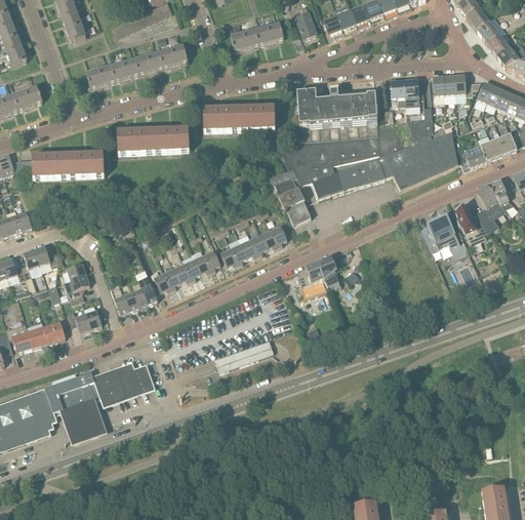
[(63,18),(78,13),(76,9),(79,7),(76,0),(55,0),(63,18)]
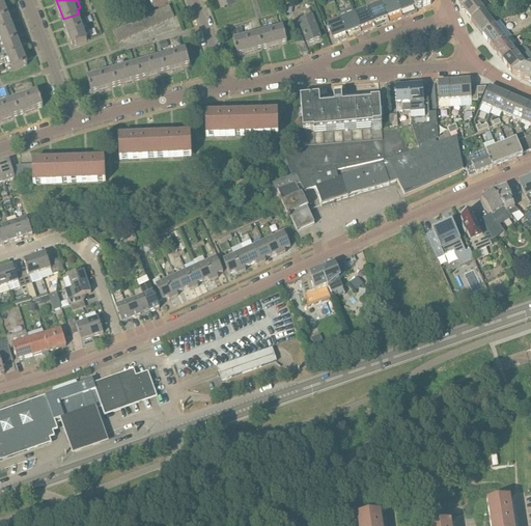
[(368,4),(374,24),(389,19),(382,0),(366,0),(367,4),(368,4)]
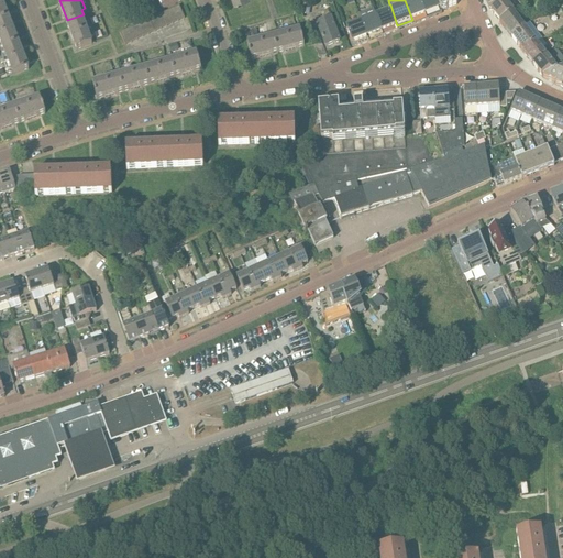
[(405,0),(412,20),(427,14),(421,0),(405,0)]
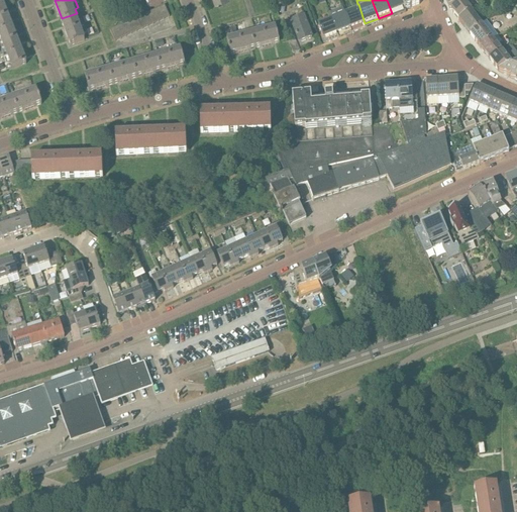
[(387,0),(392,13),(406,8),(405,6),(402,0),(387,0)]
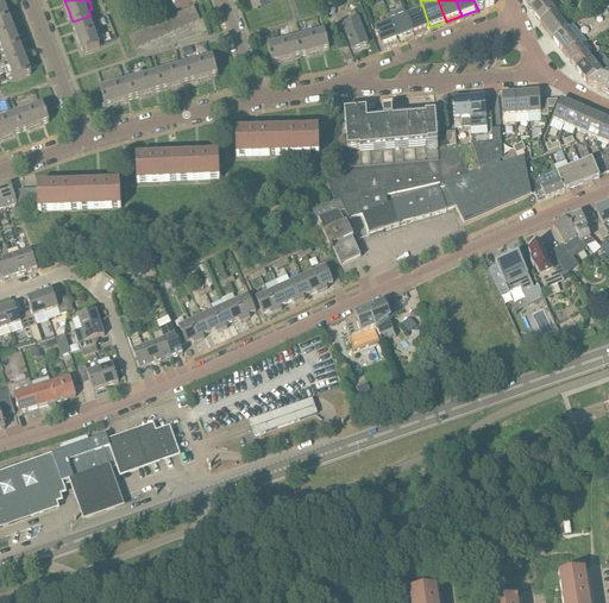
[(541,19),(556,7),(556,6),(552,0),(534,0),(528,2),(541,19)]
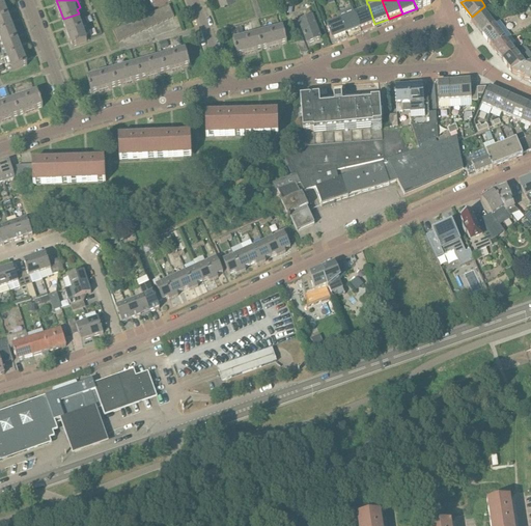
[(164,3),(168,15),(174,12),(169,1),(164,3)]
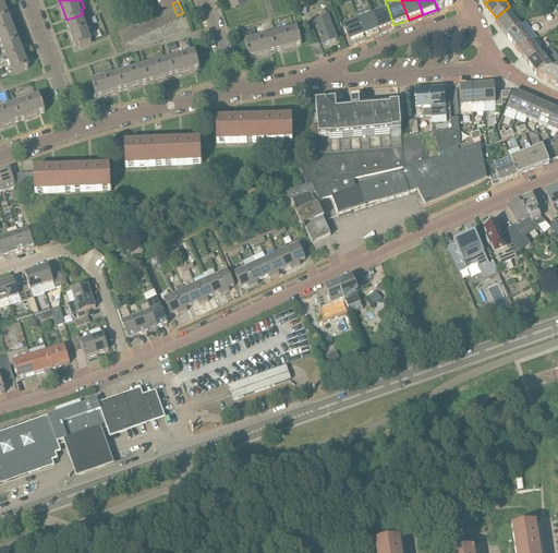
[(171,19),(177,15),(172,3),(166,7),(171,19)]
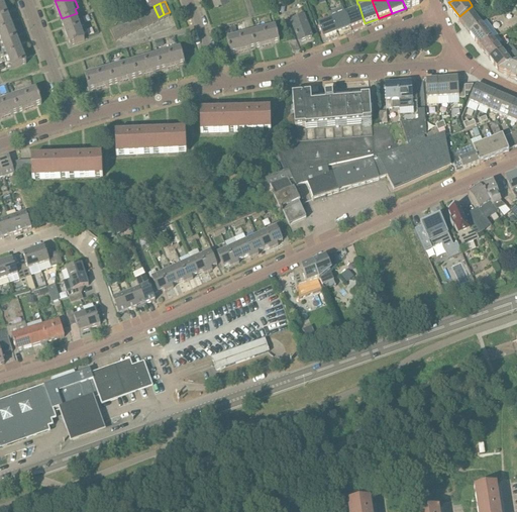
[(332,14),(338,33),(351,28),(344,9),(345,9),(342,3),(329,9),(331,14),(332,14)]
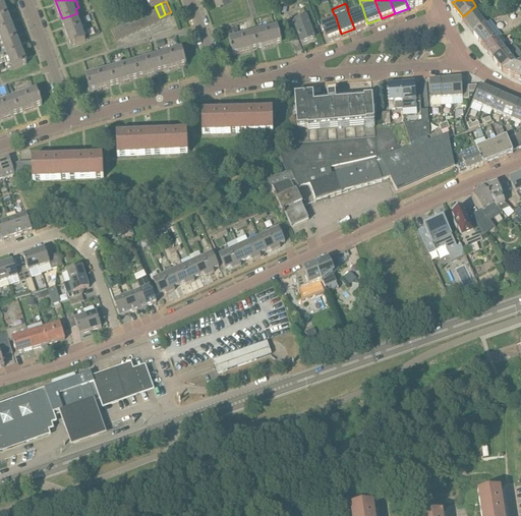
[(347,9),(354,29),(367,23),(361,4),(360,4),(348,9),(347,9)]
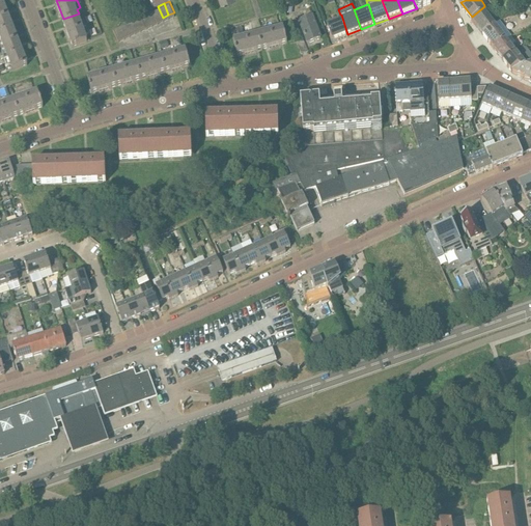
[(289,22),(299,19),(307,39),(320,34),(312,12),(309,5),(286,14),(289,22)]
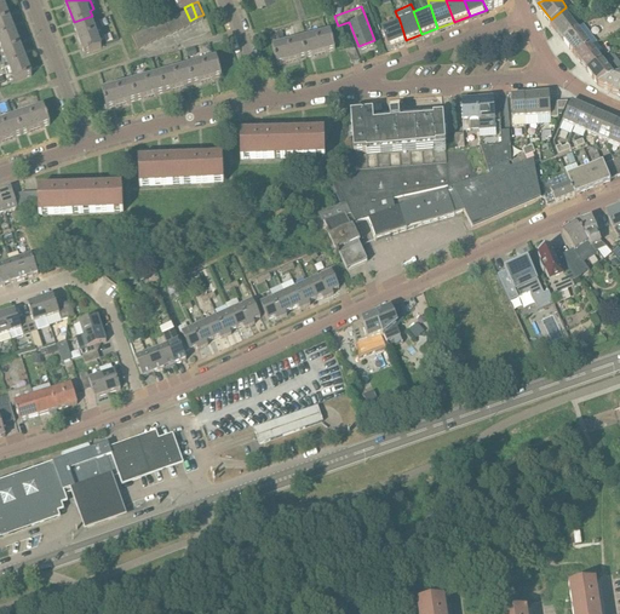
[(184,23),(190,21),(184,7),(178,10),(184,23)]
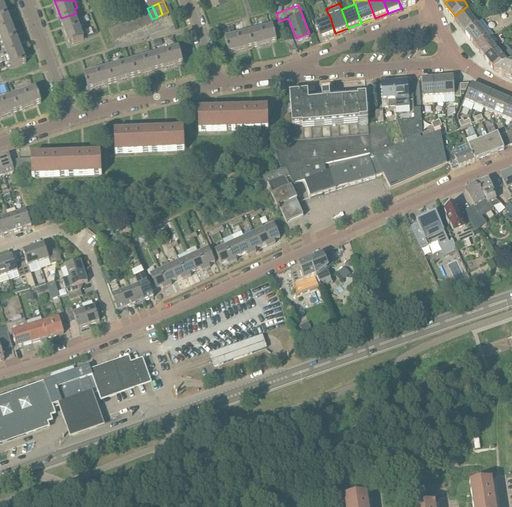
[(465,29),(477,19),(467,6),(455,16),(465,29)]
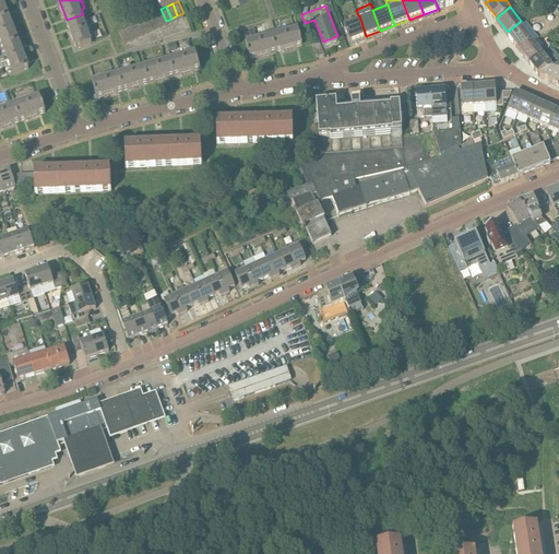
[(159,24),(166,21),(161,9),(154,12),(159,24)]
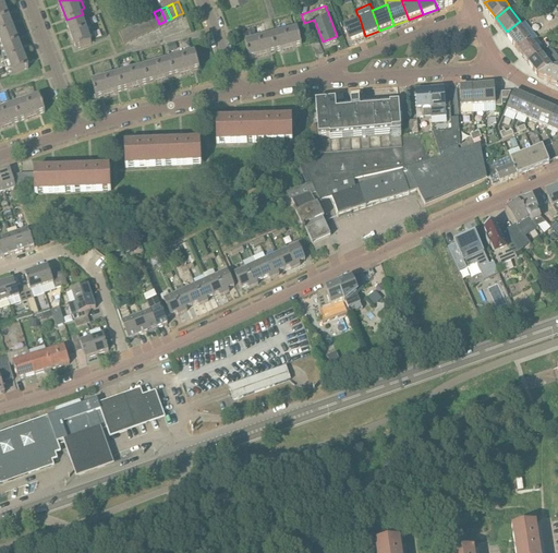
[(154,26),(159,24),(154,12),(148,14),(154,26)]
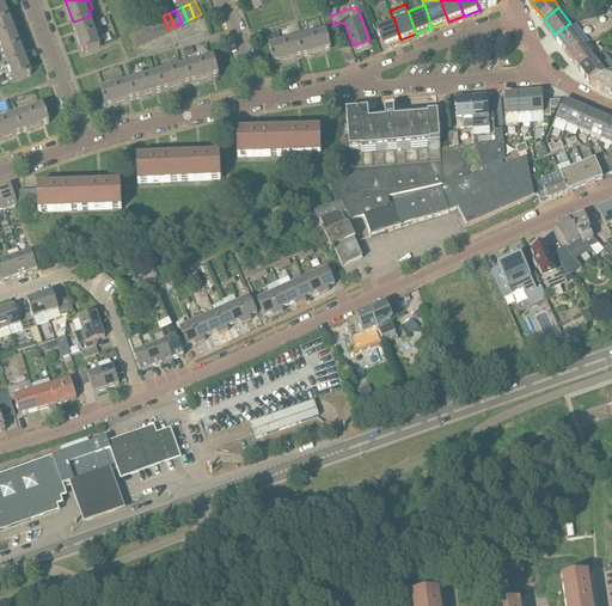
[(4,49),(20,43),(10,16),(0,19),(0,43),(1,43),(4,49)]
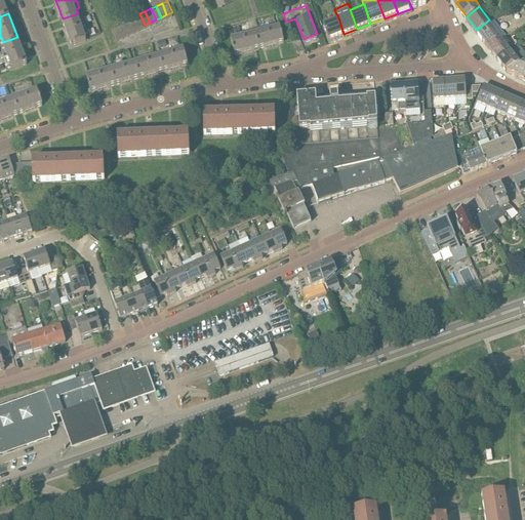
[(72,42),(86,37),(85,32),(87,31),(82,16),(79,18),(78,13),(63,18),(72,42)]
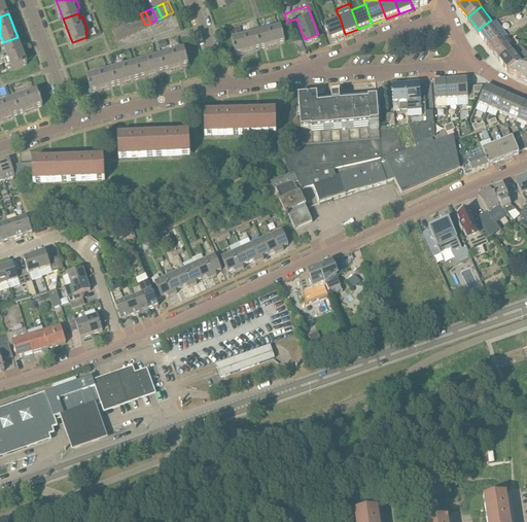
[(139,28),(145,25),(140,13),(134,16),(139,28)]
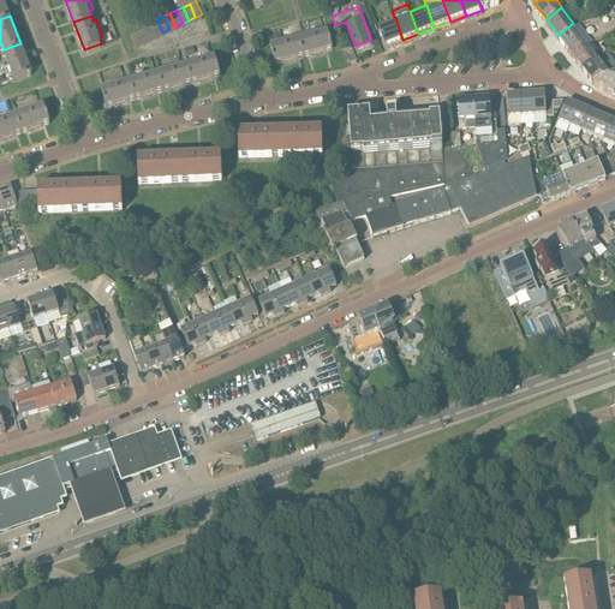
[(402,40),(395,17),(394,17),(378,24),(387,46),(402,40)]
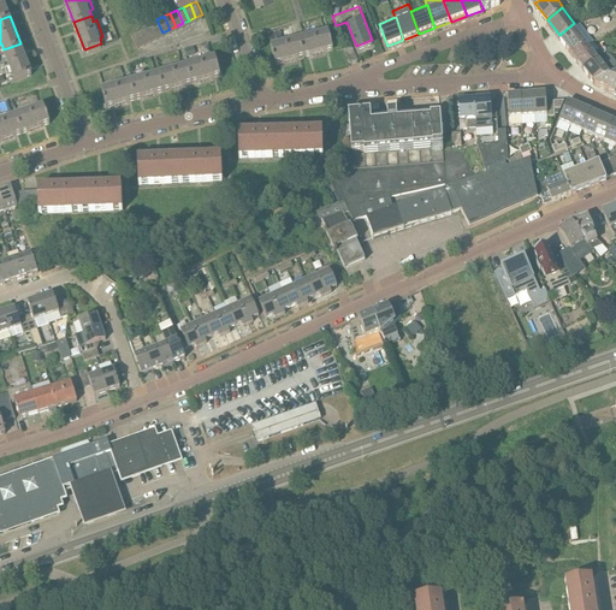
[(157,35),(163,33),(157,19),(150,22),(157,35)]
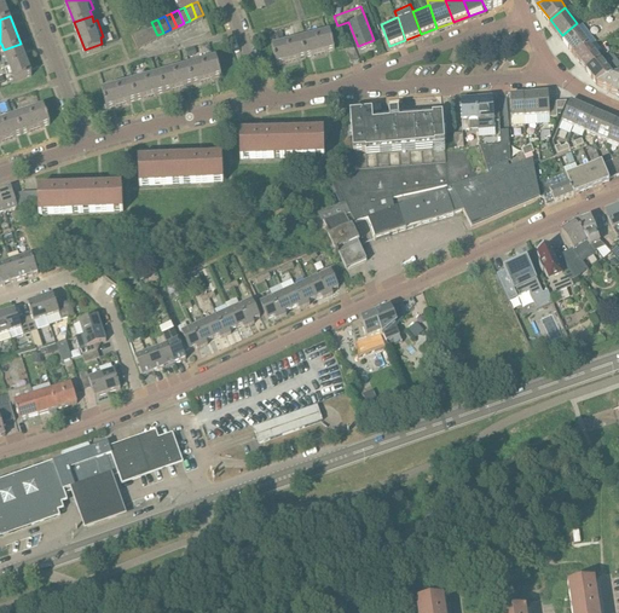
[(150,39),(157,35),(151,22),(145,25),(150,39)]
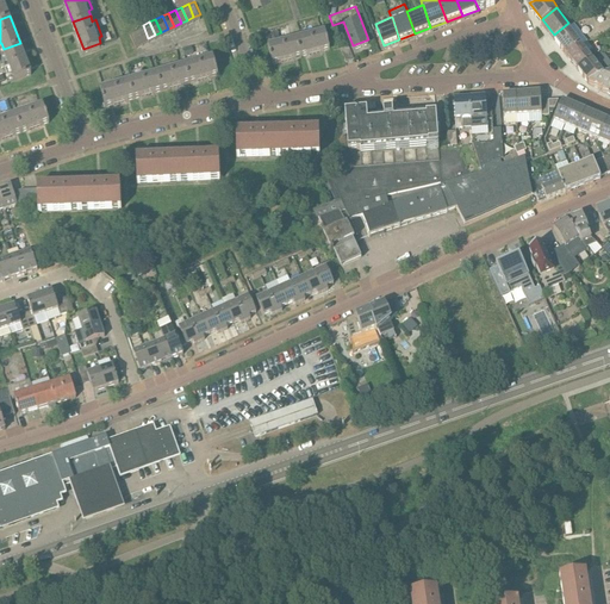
[(566,50),(582,41),(568,23),(554,35),(566,50)]
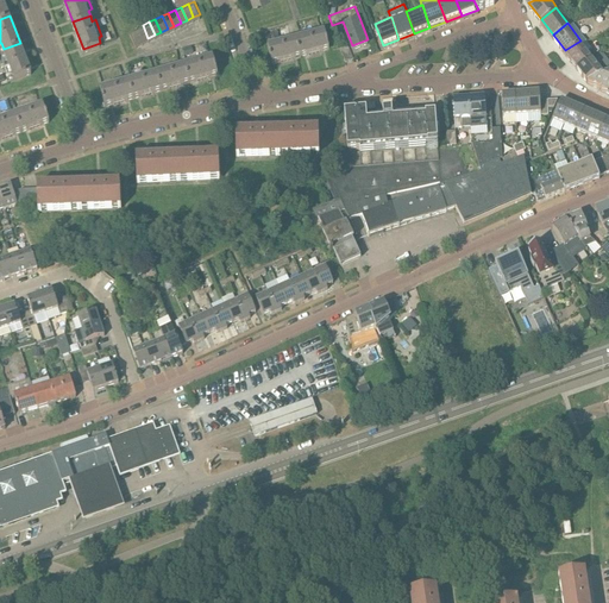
[(142,41),(148,38),(143,25),(136,27),(142,41)]
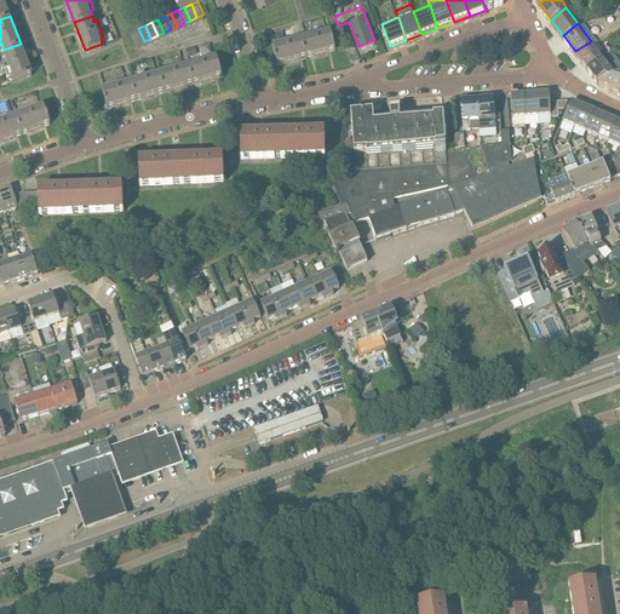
[(302,35),(306,53),(336,46),(331,28),(325,29),(323,26),(306,29),(308,33),(302,35)]
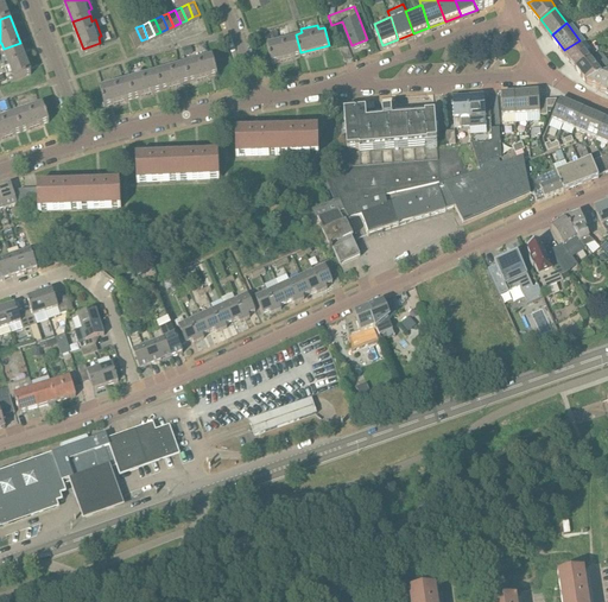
[(135,44),(141,40),(135,27),(130,30),(135,44)]
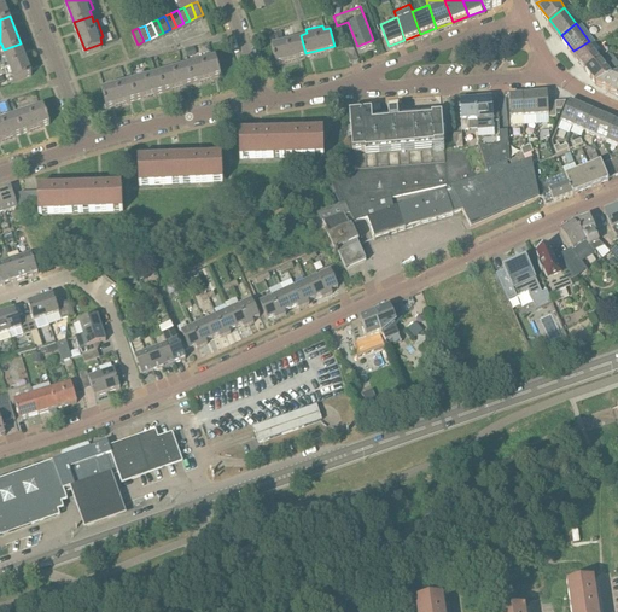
[(295,36),(293,33),(277,38),(278,41),(272,44),(277,60),(305,53),(301,35),(295,36)]
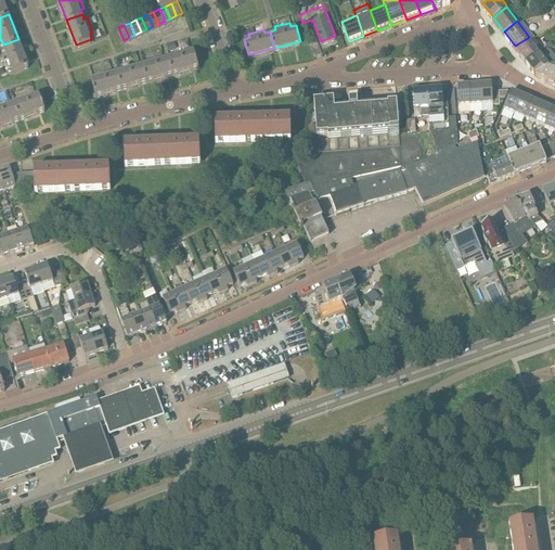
[(317,36),(310,39),(314,52),(322,50),(317,36)]
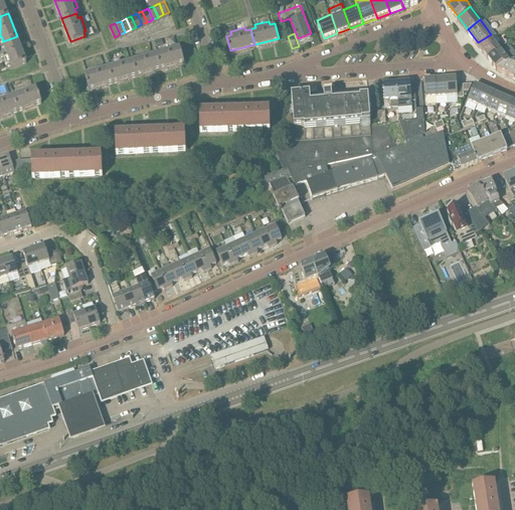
[(487,54),(500,46),(491,34),(478,42),(487,54)]
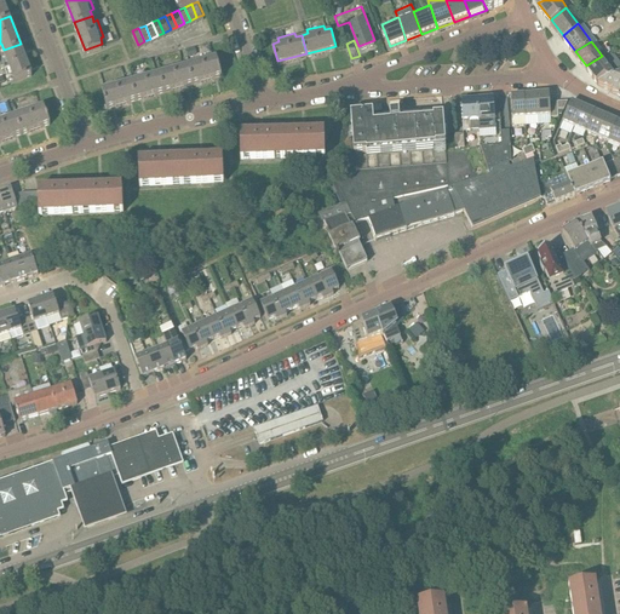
[(12,72),(15,78),(32,72),(21,44),(4,50),(6,56),(3,57),(9,74),(12,72)]
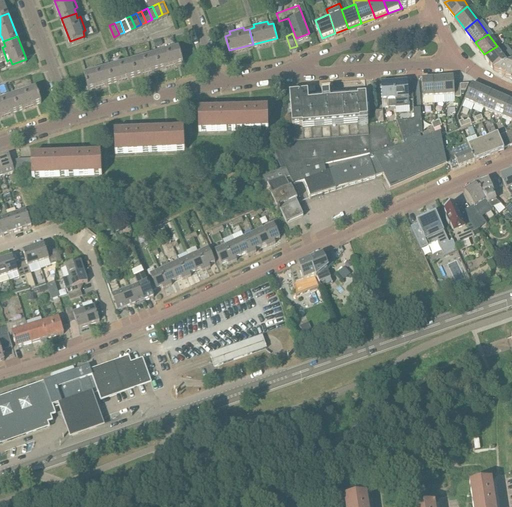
[(484,54),(493,65),(506,59),(511,55),(511,50),(506,42),(504,42),(498,47),(497,46),(484,54)]
